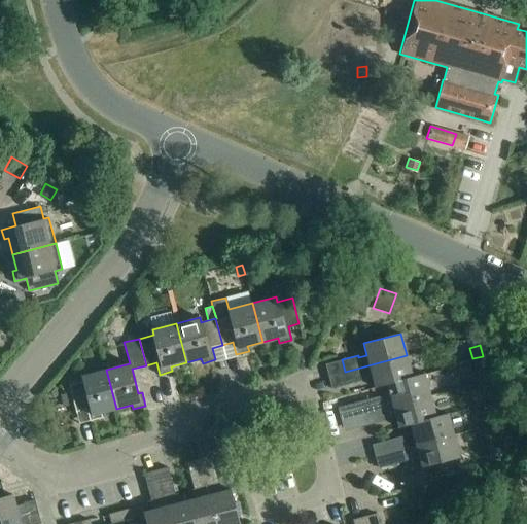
[(376,387),(387,384),(413,377),(413,376),(407,355),(345,372),(328,376),(331,388),(364,379),(363,378),(373,376),(376,387)]
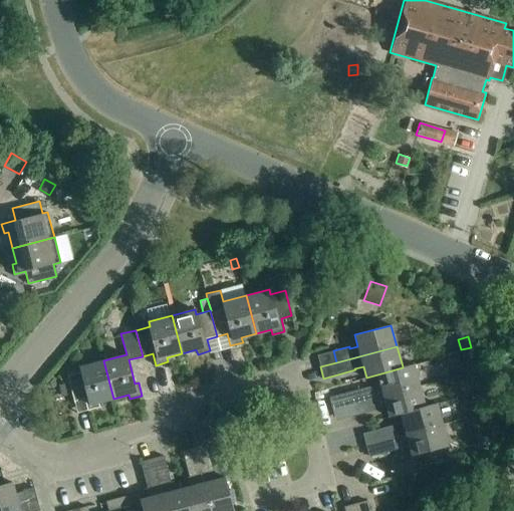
[(113,399),(103,360),(80,366),(81,371),(67,375),(74,401),(84,398),(87,410),(99,407),(98,403),(113,399)]
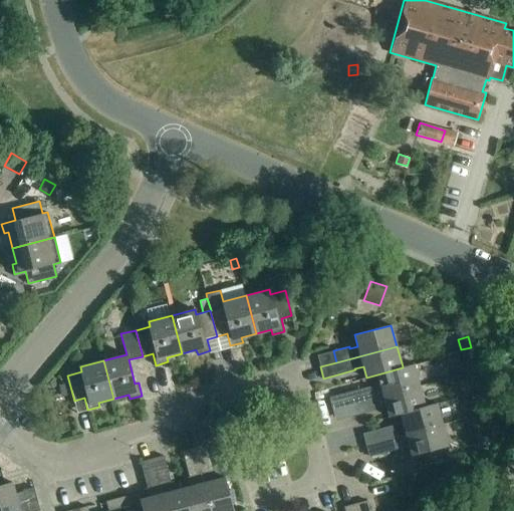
[(337,408),(353,404),(420,386),(414,363),(403,366),(403,367),(377,374),(380,386),(372,388),(371,386),(334,396),(337,408)]
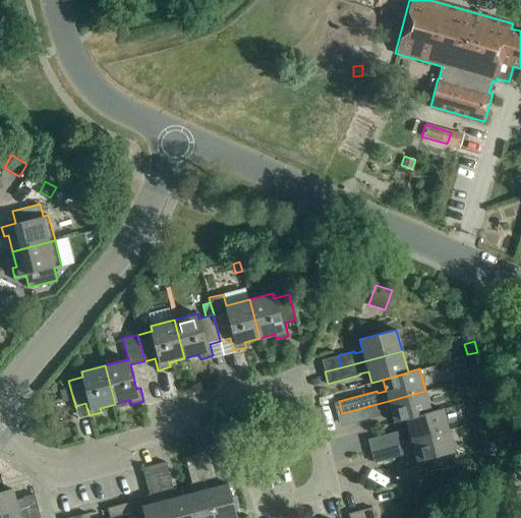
[(60,390),(63,401),(68,399),(65,388),(60,390)]
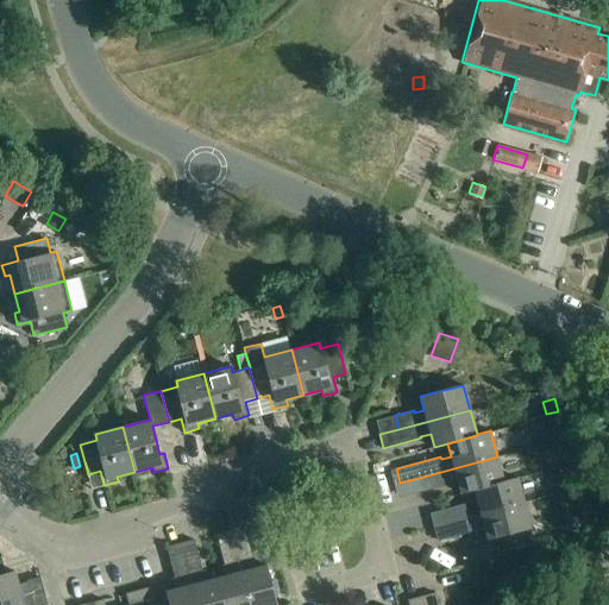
[(460,493),(475,490),(475,489),(503,481),(503,480),(497,457),(419,478),(422,491),(449,484),(447,483),(457,479),(460,493)]
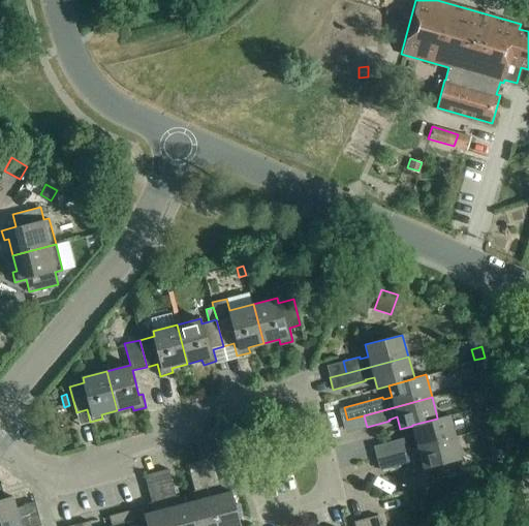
[(412,425),(412,426),(418,446),(455,437),(449,414),(437,418),(437,419),(412,425)]
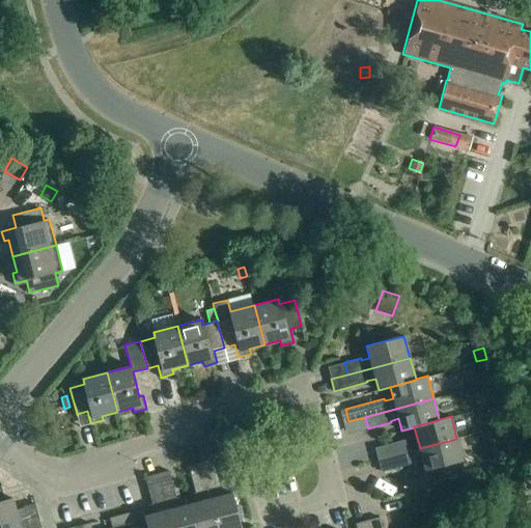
[(397,442),(400,453),(411,450),(408,439),(397,442)]
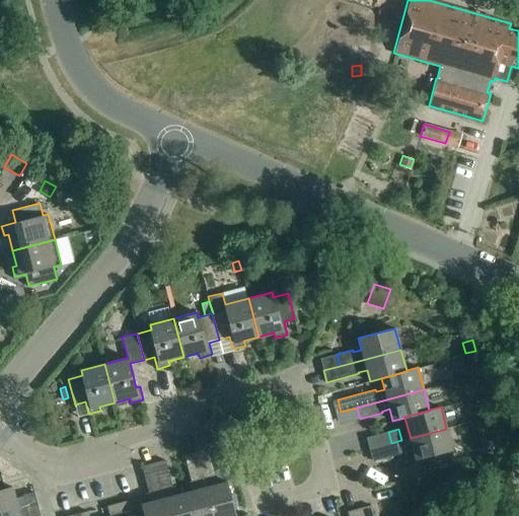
[(401,440),(391,443),(394,455),(404,452),(404,451),(413,448),(416,460),(452,450),(446,429),(411,438),(401,440)]
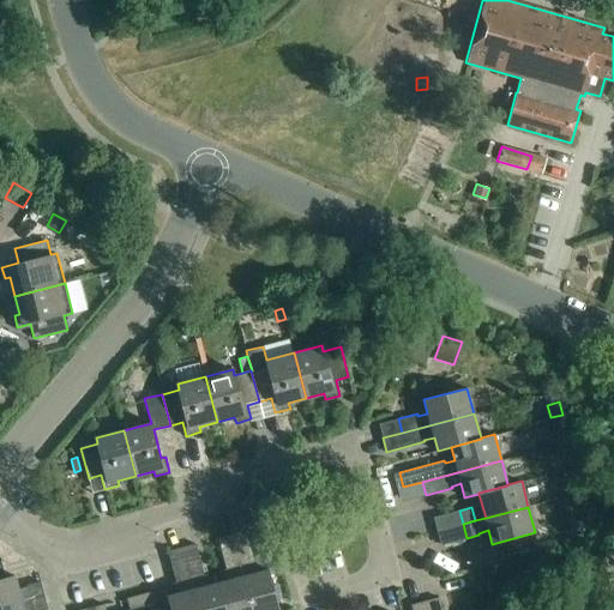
[(569,518),(565,532),(582,536),(585,521),(569,518)]
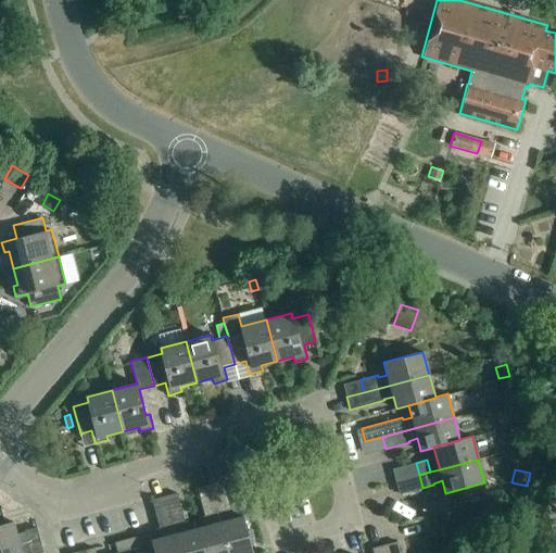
[(210,484),(228,552),(253,552),(243,516),(231,519),(229,511),(230,510),(223,480),(210,484)]
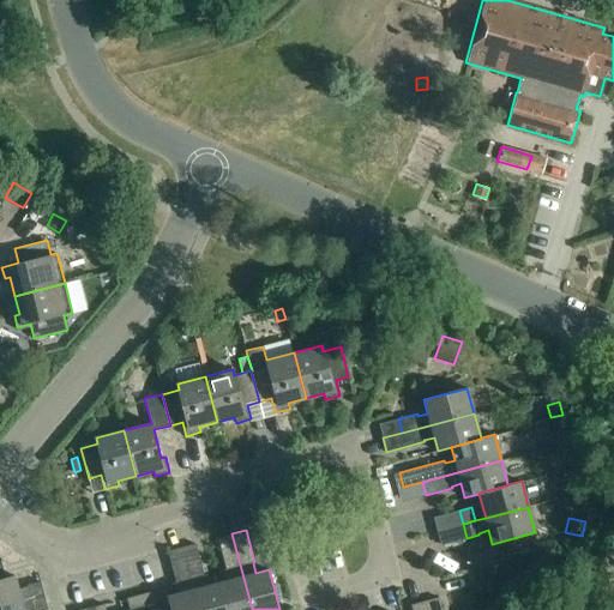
[(218,583),(224,609),(252,609),(232,533),(218,537),(227,571),(228,569),(230,579),(218,583)]
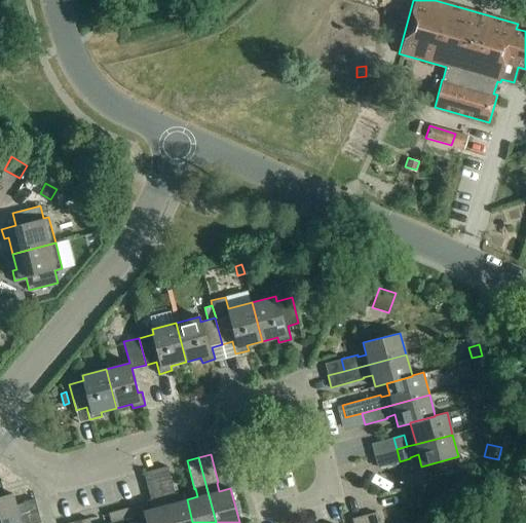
[(155,469),(170,522),(192,522),(187,499),(176,502),(174,494),(175,494),(167,465),(155,469)]
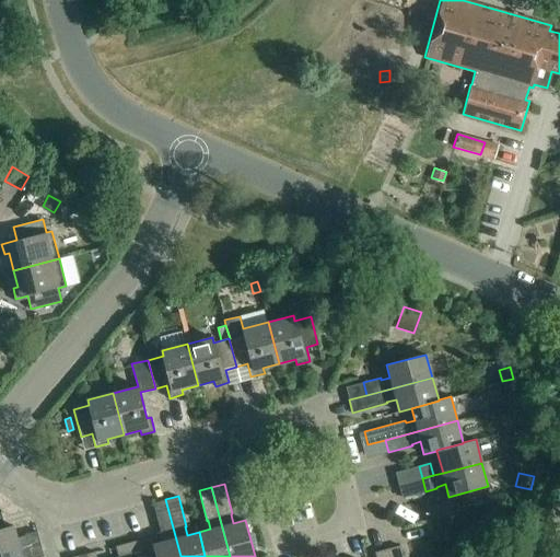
[(155,556),(181,556),(165,499),(153,502),(161,533),(162,532),(165,541),(152,544),(155,556),(156,556),(155,556)]
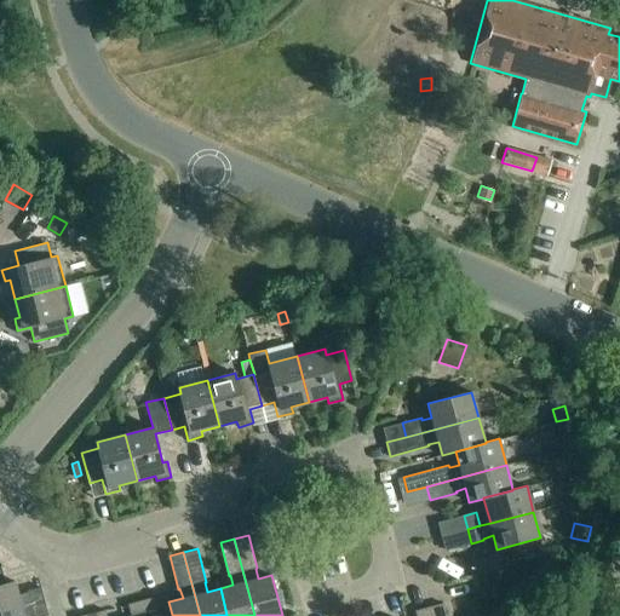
[(0,612),(45,600),(41,587),(28,589),(28,592),(18,594),(15,581),(6,583),(3,569),(0,569),(0,612)]
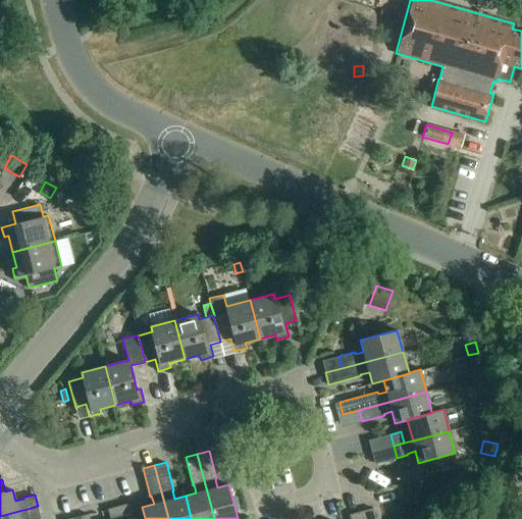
[(132,503),(119,506),(122,516),(135,513),(132,503)]
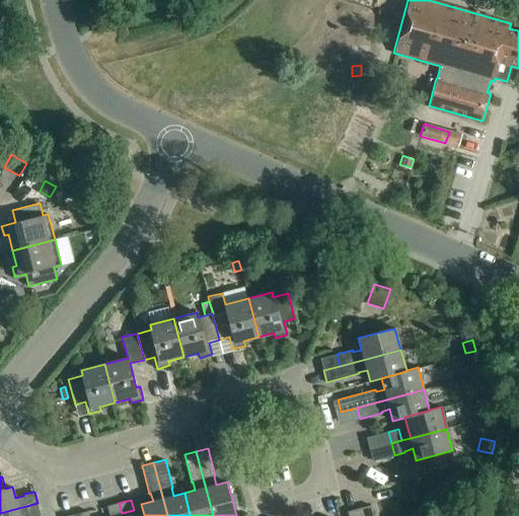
[(0,513),(0,515),(35,515),(41,515),(38,503),(0,513)]
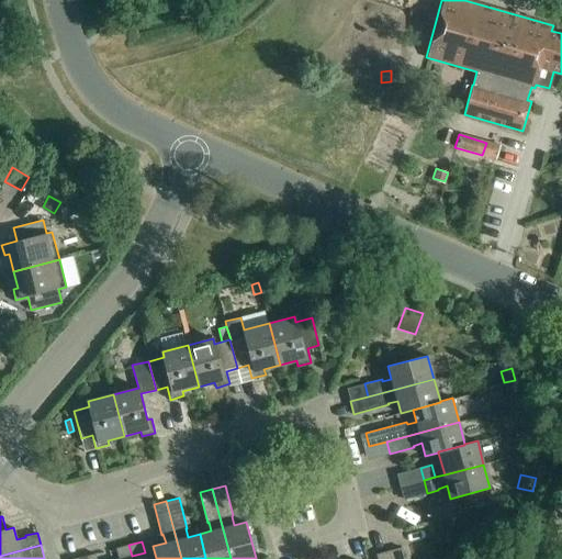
[(120,558),(133,558),(132,556),(128,545),(115,548),(119,558),(120,558),(121,558),(120,558)]
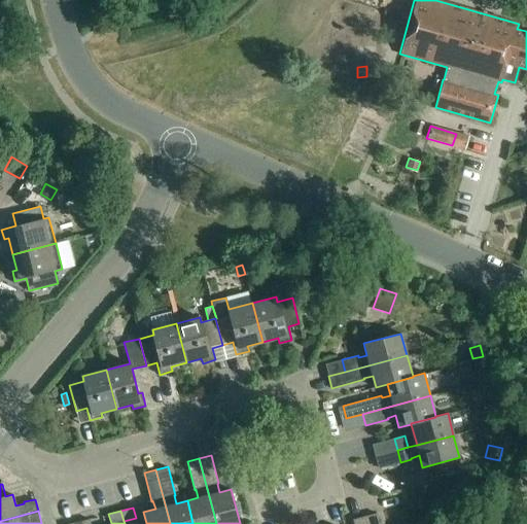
[(379,523),(377,513),(364,516),(366,523),(379,523)]
